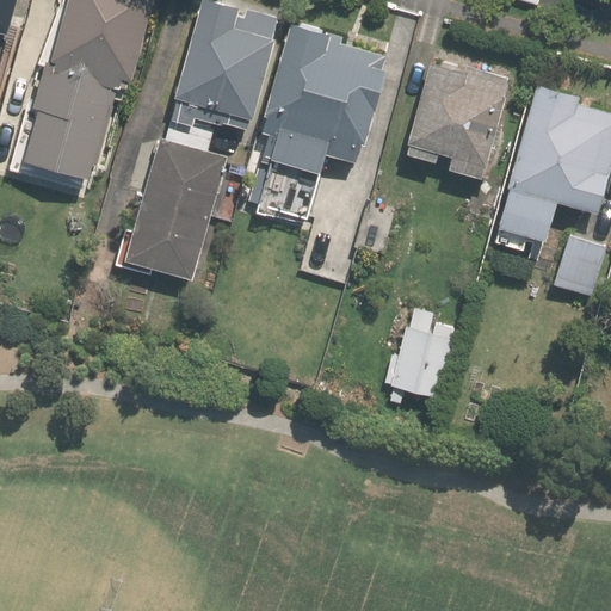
[(0,0),(0,51),(13,0),(0,0)]
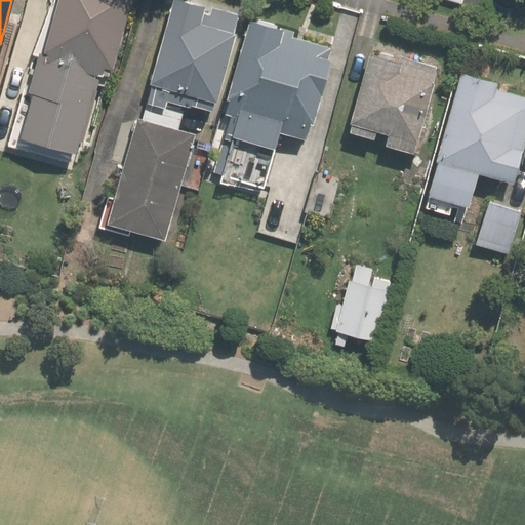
[(53,0),(40,51),(44,52),(43,54),(36,52),(25,91),(29,92),(15,137),(72,153),(90,89),(94,90),(98,75),(106,76),(108,69),(111,69),(129,0),(53,0)]
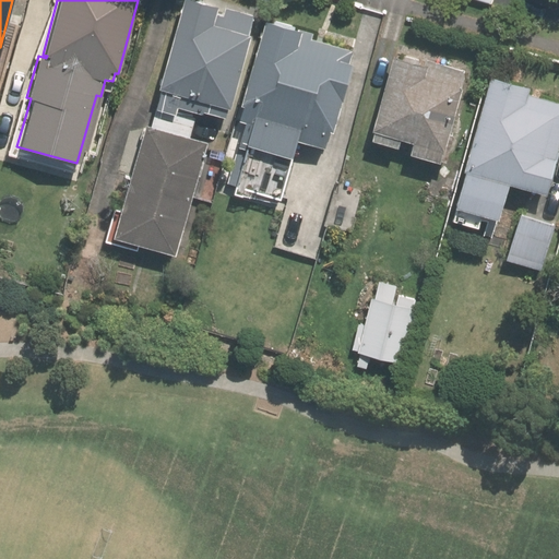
[(135,251),(137,245),(174,256),(206,143),(189,138),(195,114),(201,115),(202,111),(223,117),(227,110),(253,18),(251,18),(252,14),(224,7),(224,9),(191,0),(180,0),(155,90),(161,91),(150,126),(144,125),(118,213),(111,212),(104,242),(135,251)]
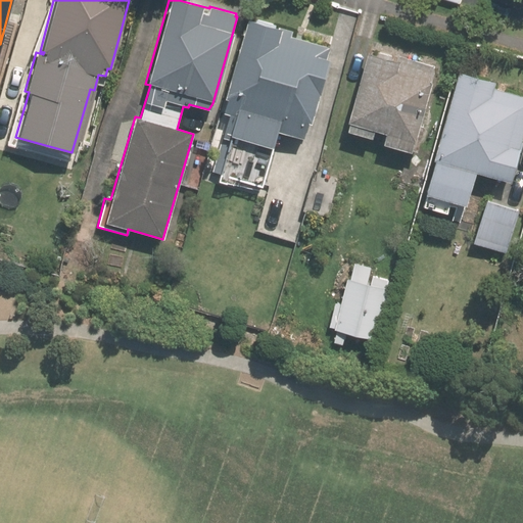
[(328,44),(304,38),(303,41),(290,38),(291,33),(245,19),(222,99),(226,100),(222,113),(228,115),(211,173),(260,187),(276,135),(274,134),(275,131),(301,139),(305,124),(310,125),(329,60),(326,59),(329,49),(326,48),(328,44)]
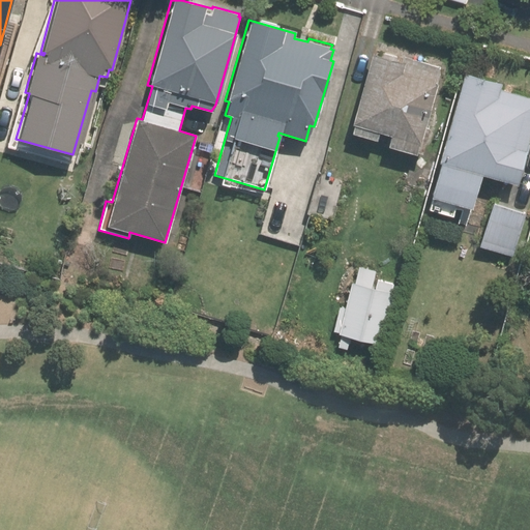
[(350,124),(353,125),(350,134),(373,140),(376,131),(389,136),(386,146),(415,154),(439,67),(401,57),(400,61),(395,60),(396,58),(379,53),(379,56),(370,53),(350,124)]
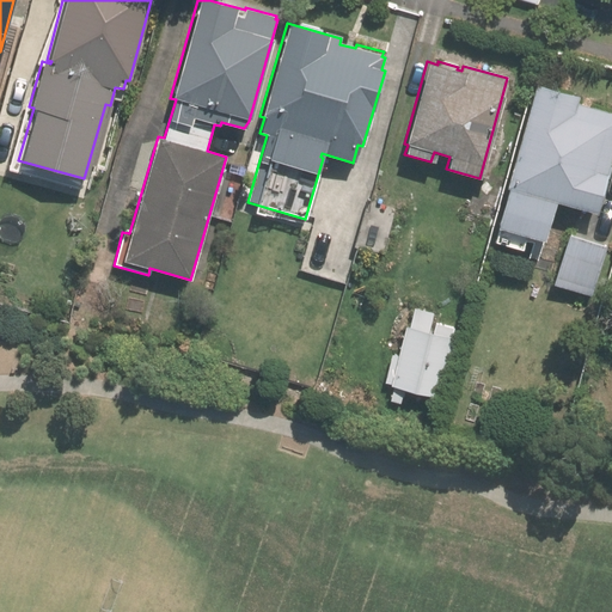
[(611,151),(611,112),(579,104),(580,98),(532,85),(503,188),(506,189),(495,228),(497,230),(494,243),(521,250),(525,236),(543,242),(555,201),(594,213),(611,151)]
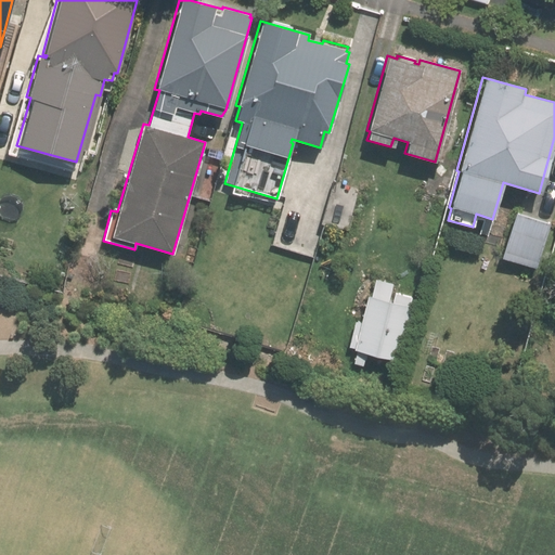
[(549,222),(515,213),(501,259),(536,270),(549,222)]
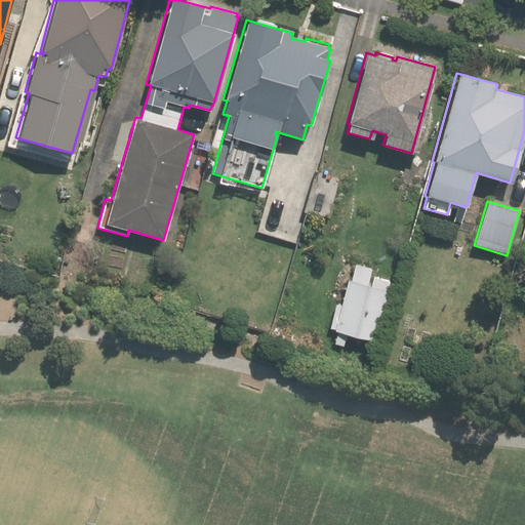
[(389,289),(346,279),(333,330),(375,340),(389,289)]
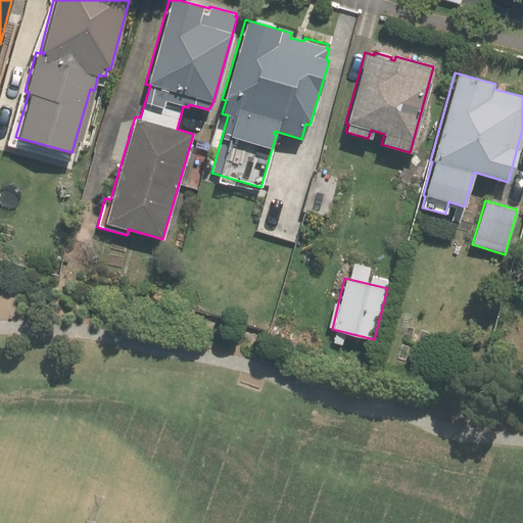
All buildings are outlined.
